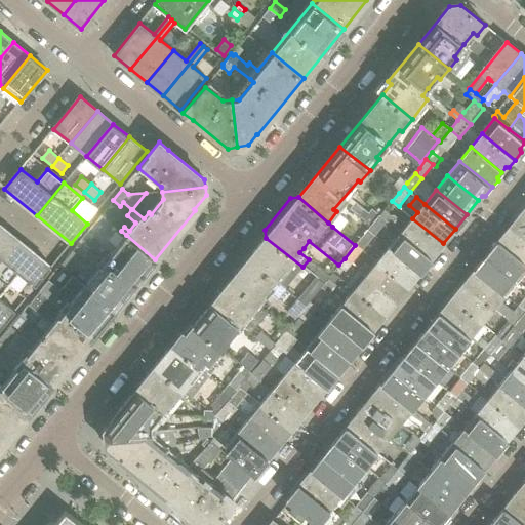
[(380,215),(372,209),(368,213),(356,203),(351,208),(372,226),(380,215)]
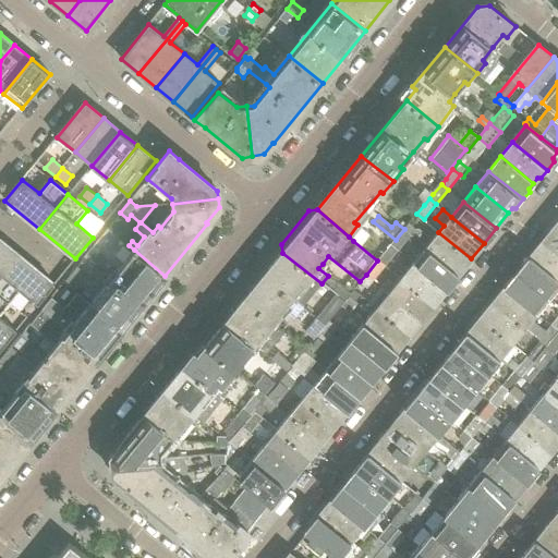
[(471,258),(438,232),(433,240),(419,228),(415,228),(410,223),(404,229),(410,234),(426,247),(459,274),(471,258)]
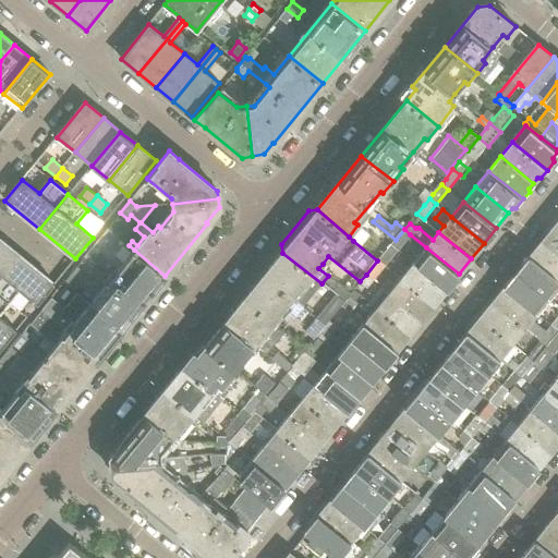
[(557,227),(554,223),(545,233),(546,237),(543,241),(557,253),(557,227)]
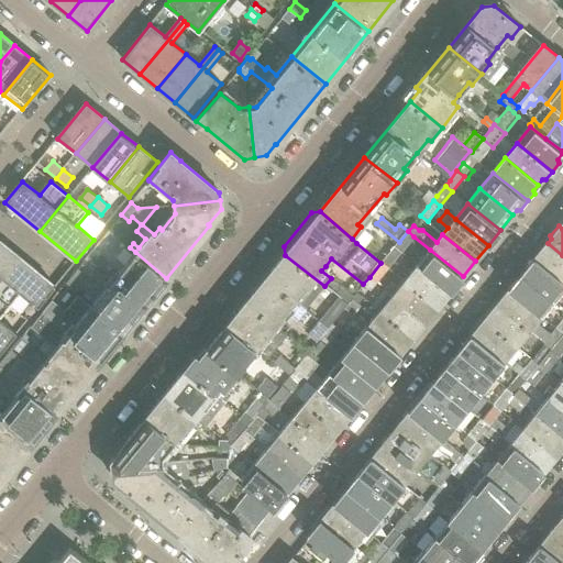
[(406,246),(414,236),(408,231),(399,242),(406,246)]
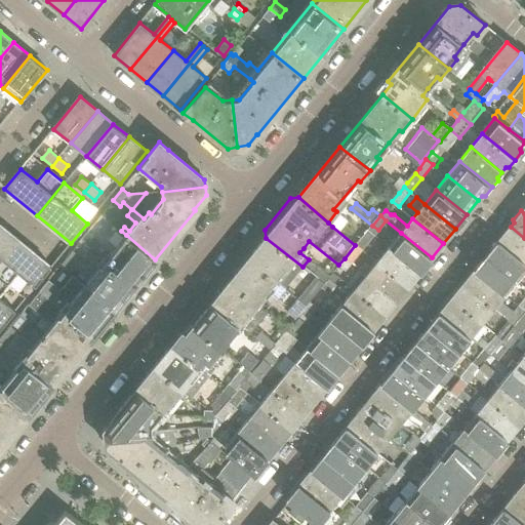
[(0,260),(17,239),(0,225),(0,260)]
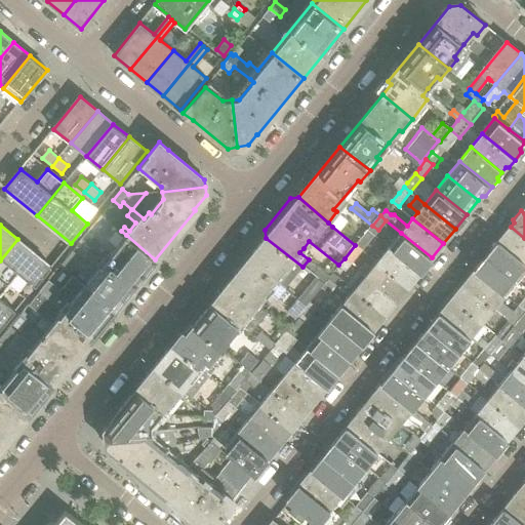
[(524,238),(511,227),(498,241),(524,263),(524,238)]
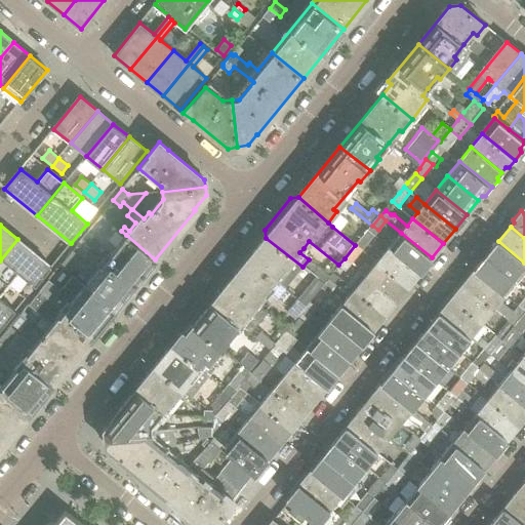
[(363,249),(374,235),(368,230),(355,245),(363,249)]
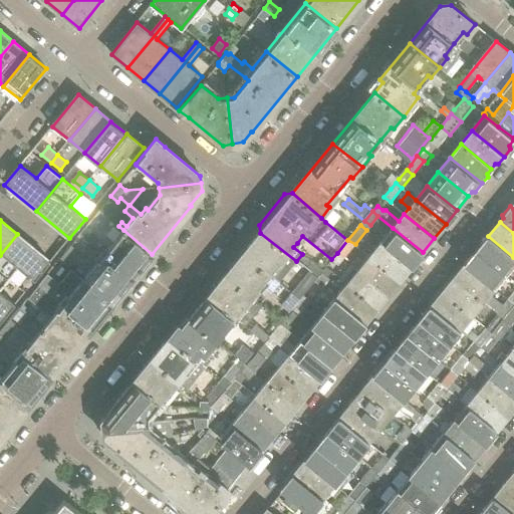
[(98,239),(85,228),(80,235),(92,245),(98,239)]
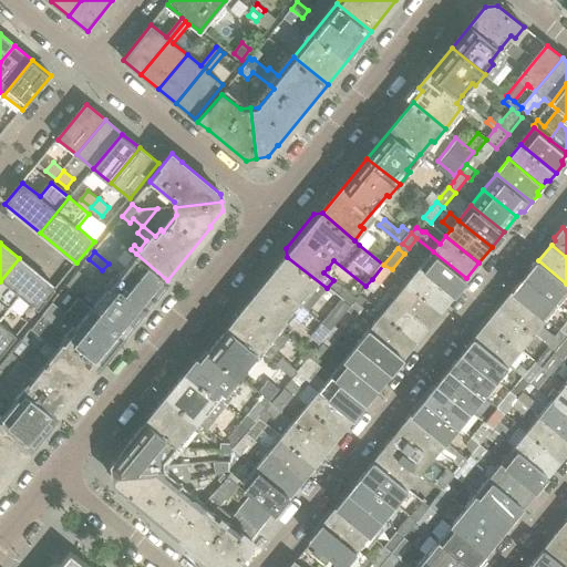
[(466,278),(433,251),(420,267),(455,296),(462,287),(461,285),(466,278)]
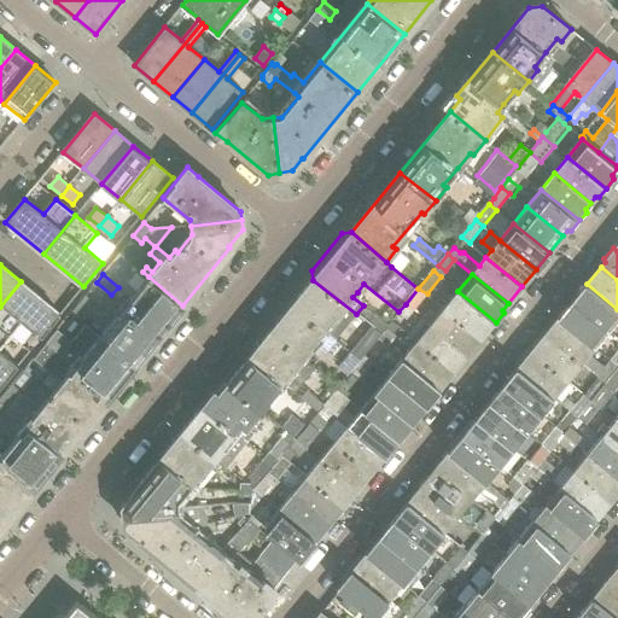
[(135,363),(158,334),(182,305),(149,277),(128,301),(130,304),(120,318),(116,315),(100,334),(135,363)]
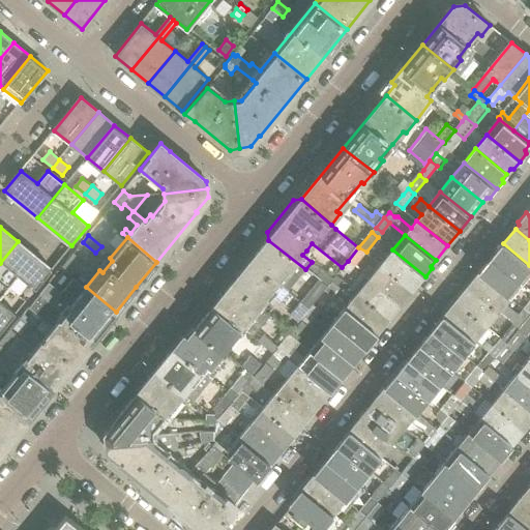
[(305,269),(268,240),(232,284),(262,307),(270,297),(268,295),(271,292),(281,299),(306,269),(305,269)]
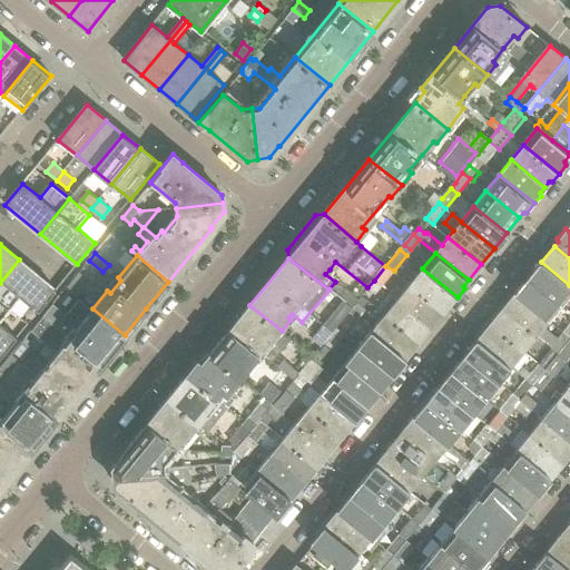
[(56,290),(49,284),(19,259),(0,283),(0,302),(10,311),(21,297),(39,312),(56,290)]
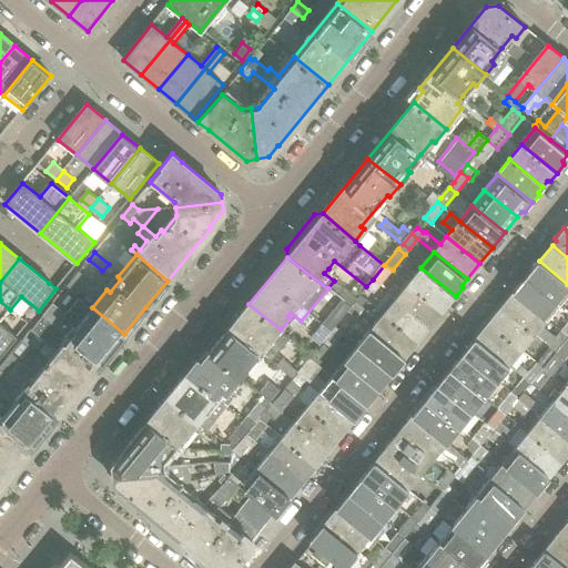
[(567,294),(567,284),(539,261),(527,276),(560,304),(567,294)]
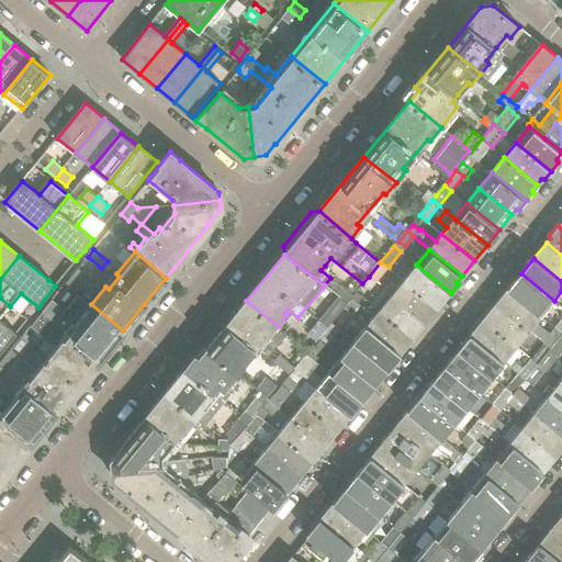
[(375,282),(389,267),(380,262),(369,277),(375,282)]
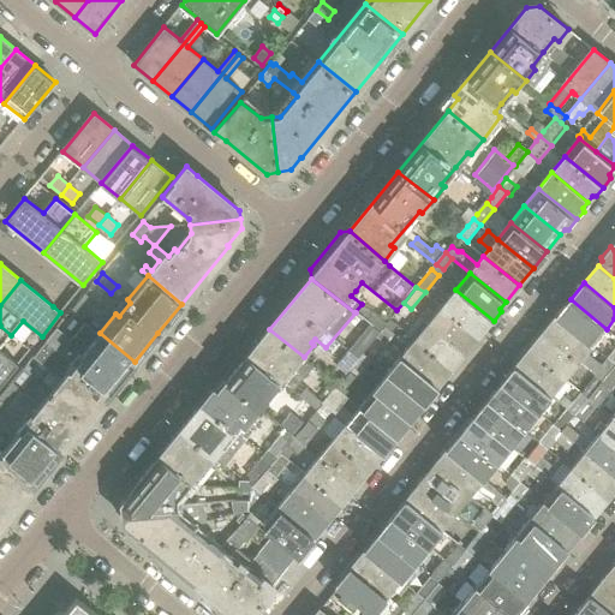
[(494,321),(455,290),(449,298),(441,291),(434,299),(442,306),(478,335),(482,330),(485,330),(494,321)]
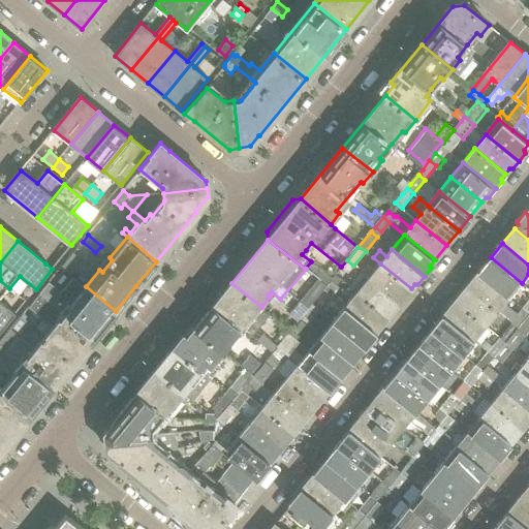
[(69,271),(81,257),(73,252),(63,266),(69,271)]
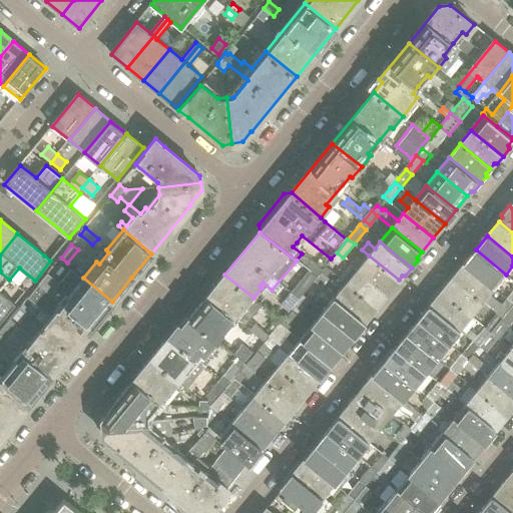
[(506,275),(476,249),(464,264),(494,289),(506,275)]
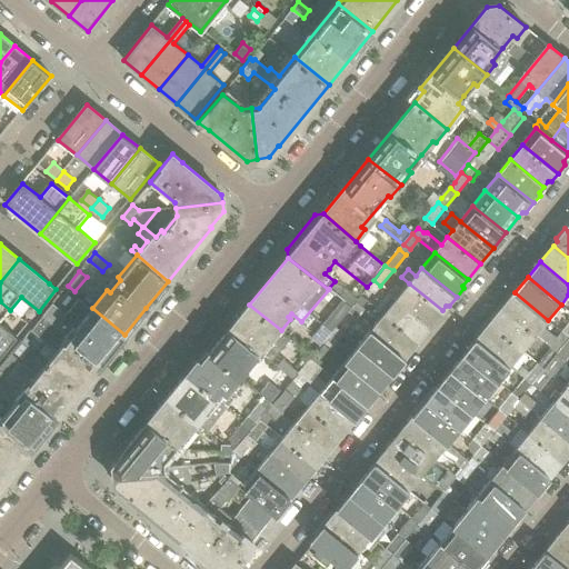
[(442,310),(409,283),(402,291),(396,286),(389,293),(429,326),(442,310)]
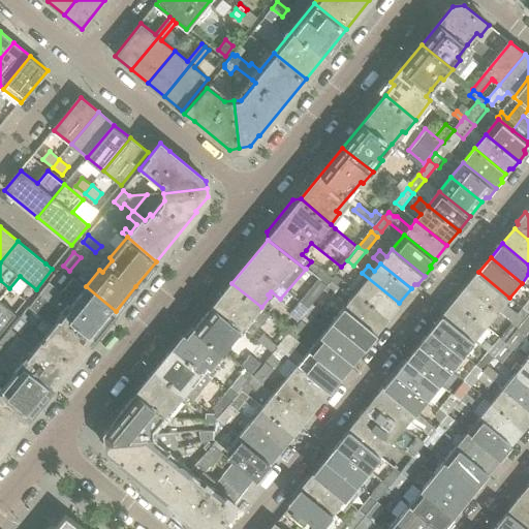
[(509,298),(478,272),(467,286),(498,312),(511,322),(518,313),(505,304),(509,298)]
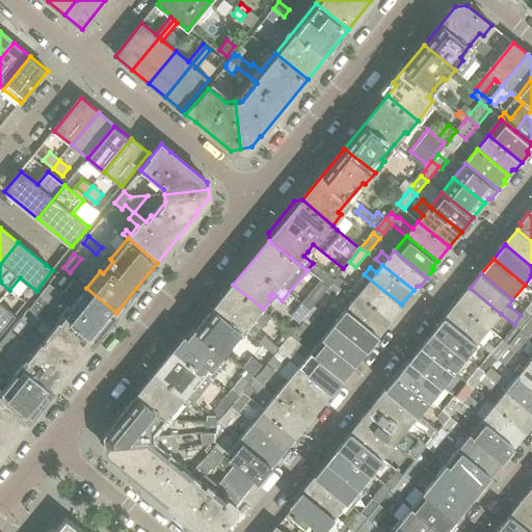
[(401,304),(364,274),(351,289),(358,294),(389,320),(401,304)]
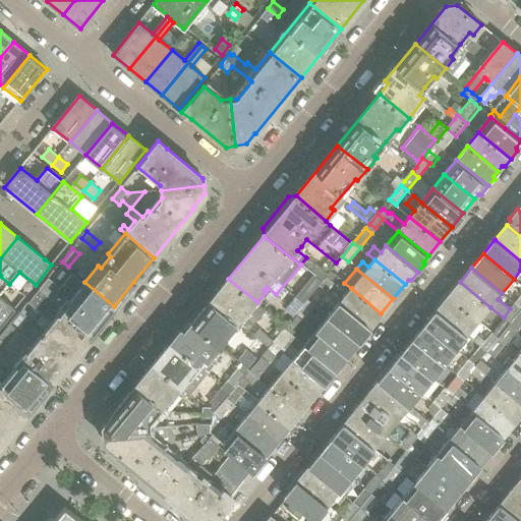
[(0,296),(0,295),(9,284),(0,276),(0,328),(15,308),(0,296)]
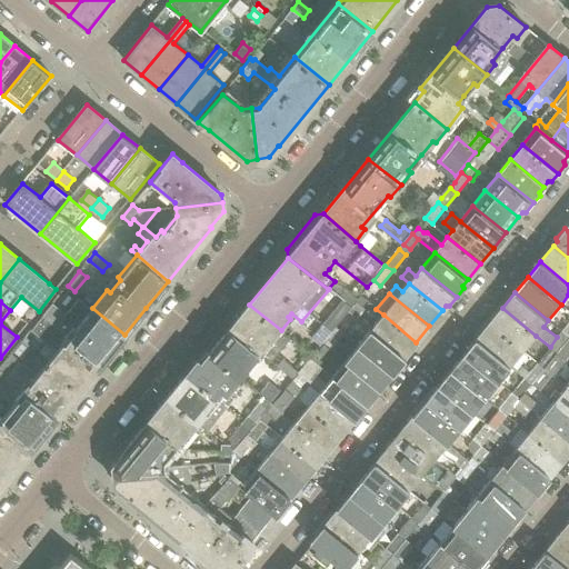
[(249,366),(259,352),(271,362),(290,338),(281,330),(249,305),(210,352),(242,378),(251,368),(249,366)]
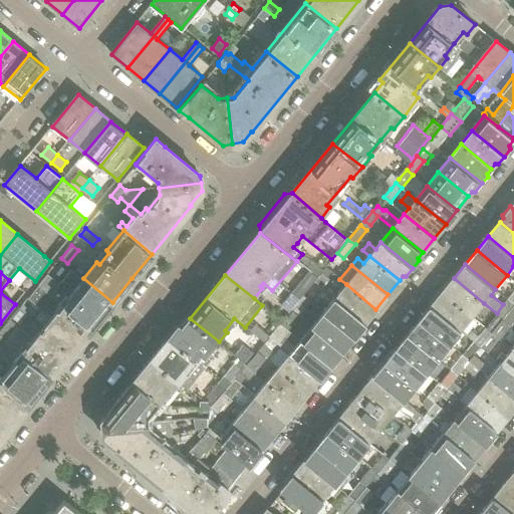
[(72,351),(112,302),(83,278),(68,296),(45,276),(33,291),(47,301),(49,299),(61,309),(58,313),(56,312),(42,328),(72,351)]
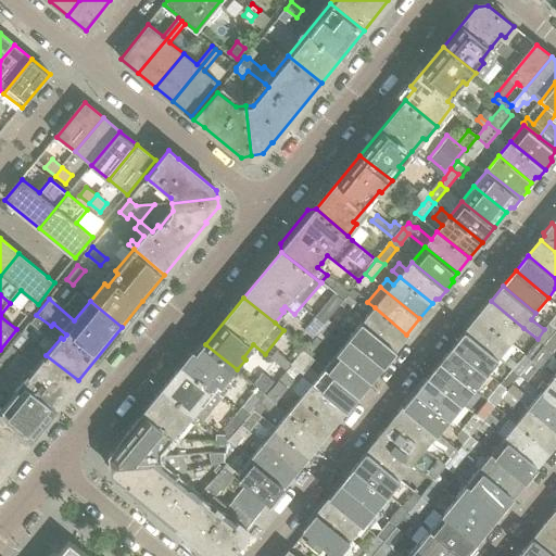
[(523,328),(491,301),(487,306),(483,306),(476,315),(512,343),(523,328)]
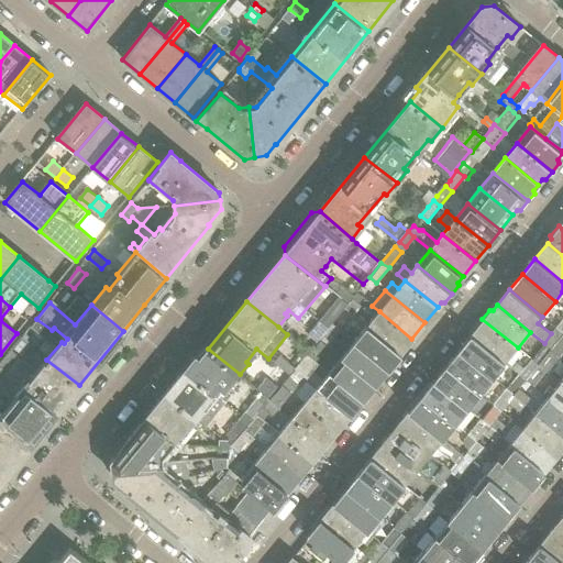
[(342,331),(355,316),(344,307),(338,316),(332,323),(340,329),(342,331)]
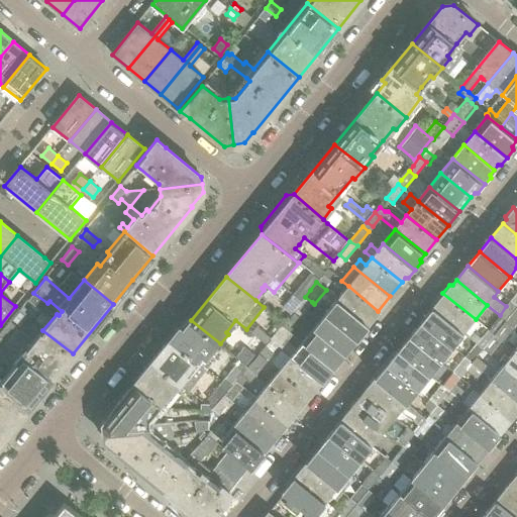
[(301,301),(305,297),(310,290),(302,284),(293,295),(301,301)]
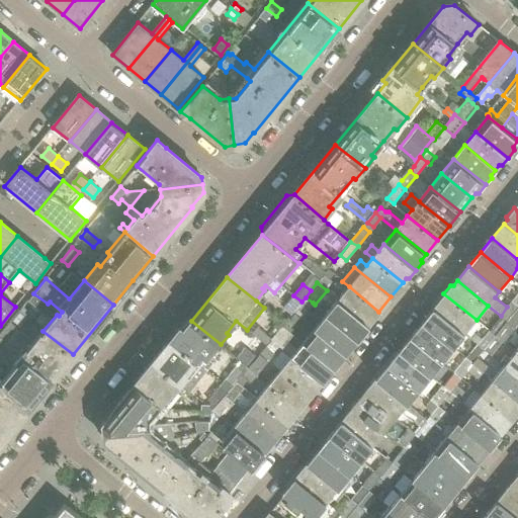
[(378,312),(349,286),(338,300),(368,325),(378,312)]
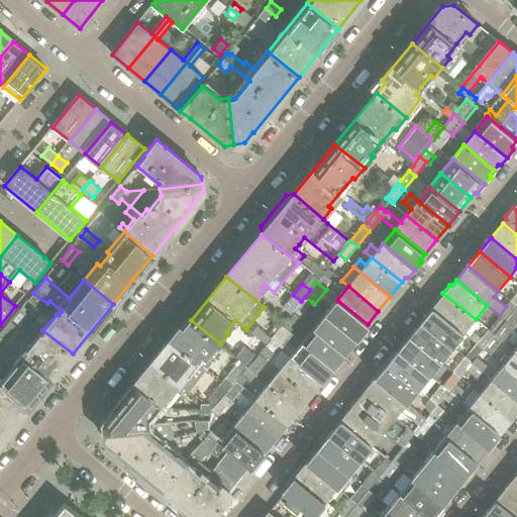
[(476,319),(442,293),(436,301),(437,304),(433,308),(463,333),(476,319)]
